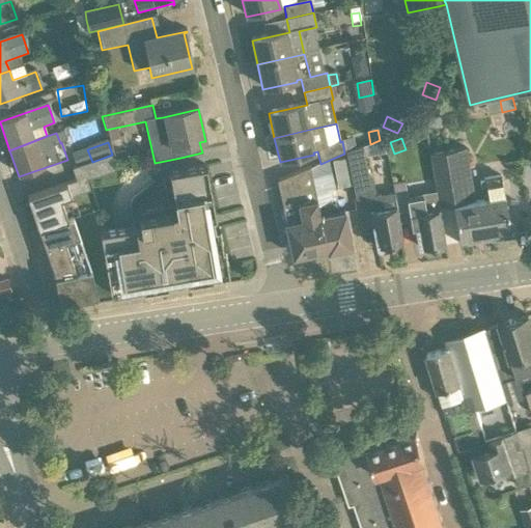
[(370,185),(362,147),(345,154),(353,189),(370,185)]
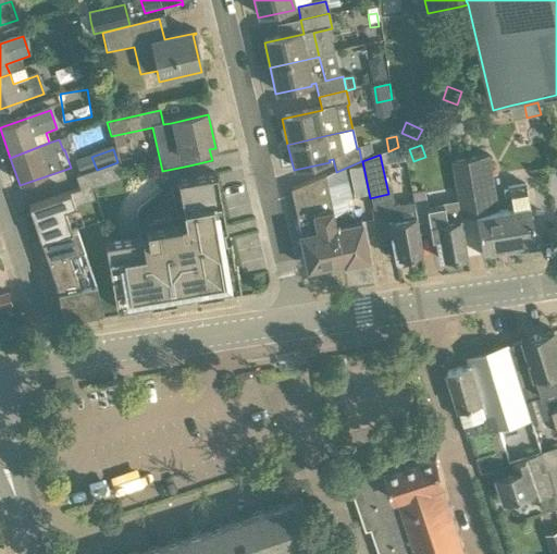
[(457,202),(460,220),(475,217),(482,259),(535,250),(524,186),(508,189),(511,210),(498,212),(489,157),(450,163),(457,202)]
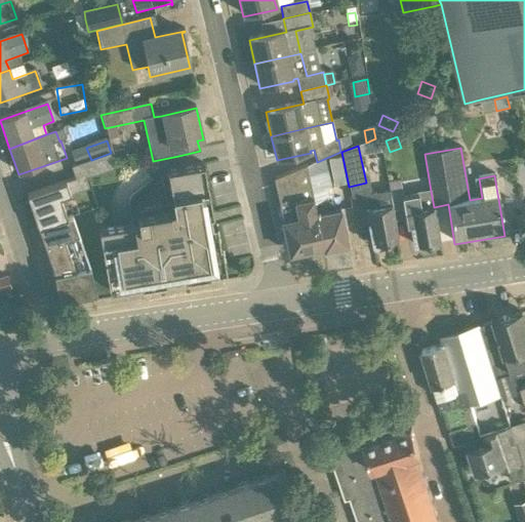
[(38,230),(41,229),(66,219),(59,200),(87,190),(84,179),(114,169),(109,155),(71,168),(75,179),(46,190),(27,196),(38,230)]
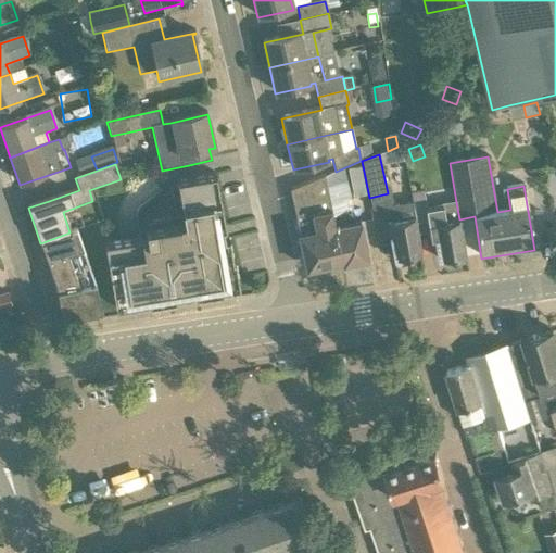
[(346,170),(352,199),(365,197),(359,167),(346,170)]
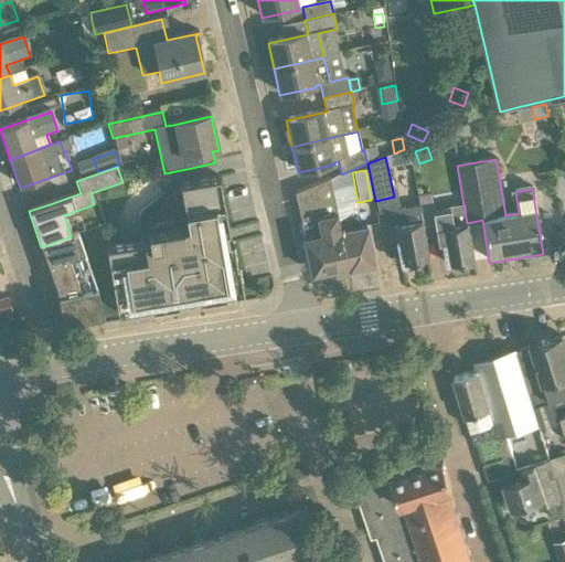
[(349,171),(341,175),(330,179),(348,267),(349,269),(360,267),(362,268),(369,267),(370,265),(374,264),(366,225),(352,229),(350,219),(354,218),(351,204),(355,202),(349,171)]
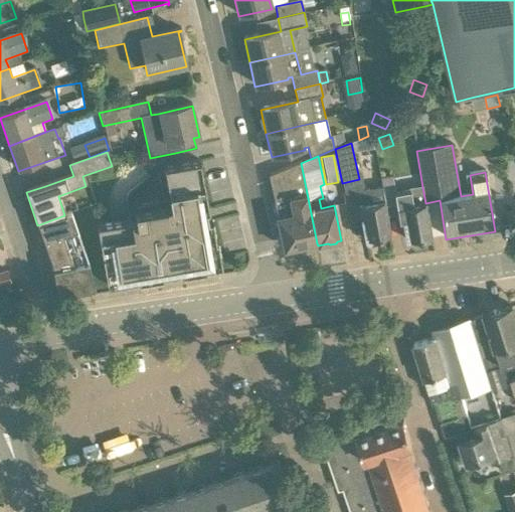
[(97,226),(101,251),(107,287),(138,282),(138,284),(162,280),(162,278),(181,275),(181,277),(205,273),(205,271),(221,268),(217,241),(215,242),(211,221),(210,221),(202,179),(199,162),(163,168),(170,205),(134,211),(135,220),(97,226)]
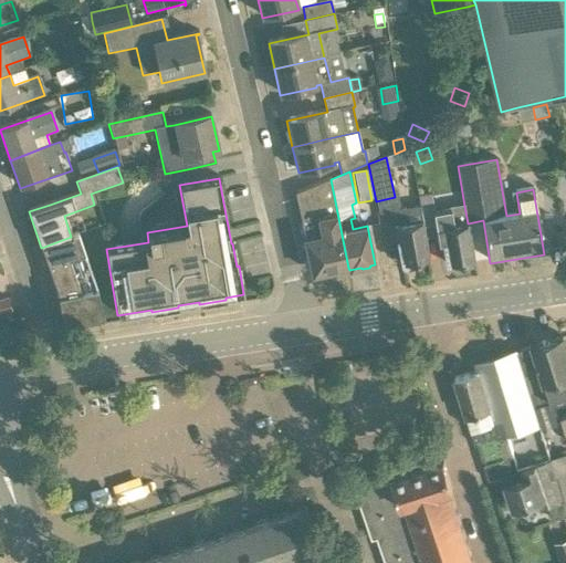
[(318,274),(348,268),(331,179),(295,194),(305,239),(304,239),(311,269),(318,274)]
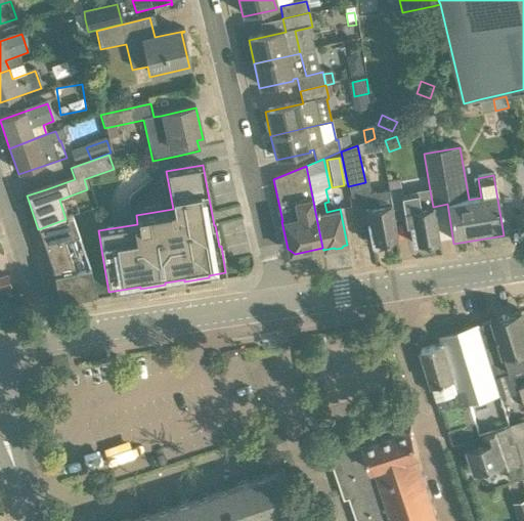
[(391,205),(392,211),(402,210),(405,226),(409,226),(412,246),(423,245),(423,247),(439,244),(433,207),(430,190),(416,193),(416,194),(401,198),(399,180),(387,182),(391,205)]
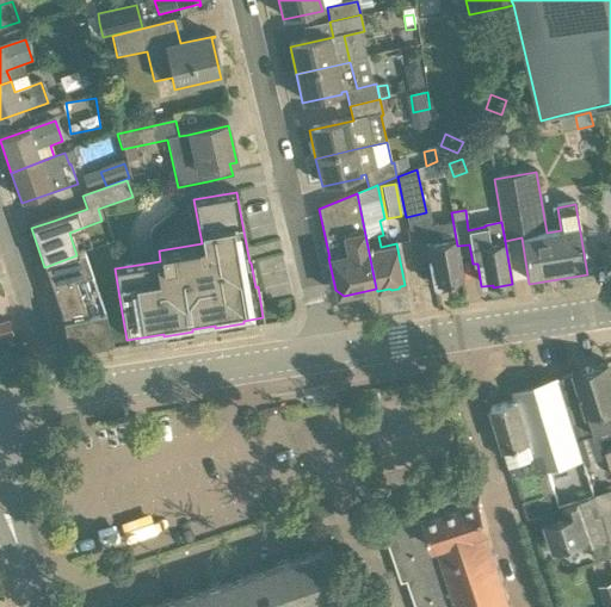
[(438,242),(434,227),(420,229),(426,262),(429,261),(433,286),(437,289),(439,286),(439,284),(444,283),(444,285),(446,286),(463,283),(457,246),(456,239),(438,242)]
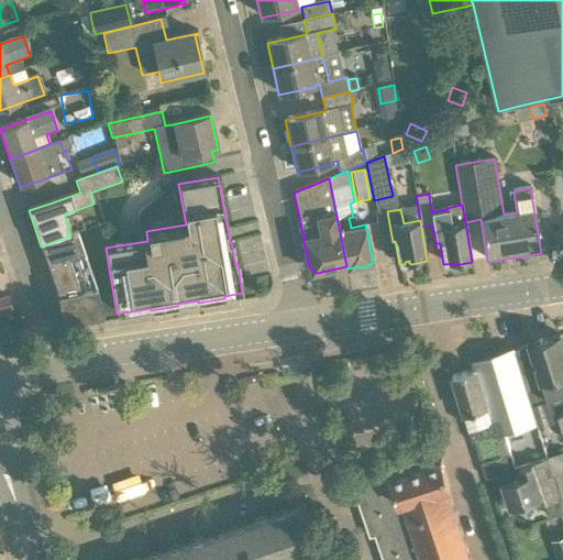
[(77,233),(70,235),(44,245),(62,296),(57,296),(63,325),(102,316),(96,288),(77,233)]
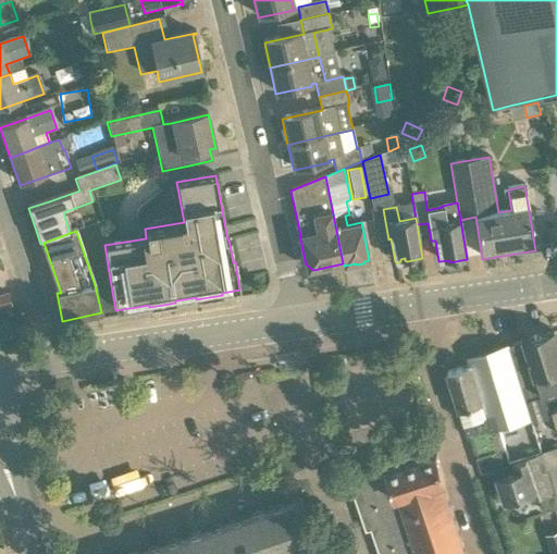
[(0,296),(0,311),(11,308),(5,294),(0,296)]
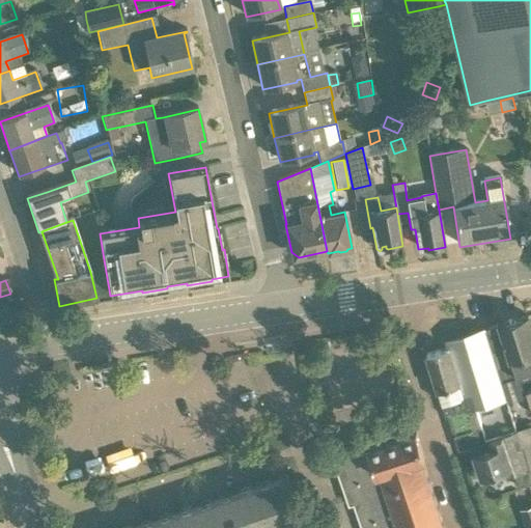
[(16,324),(28,321),(25,309),(12,313),(16,324)]
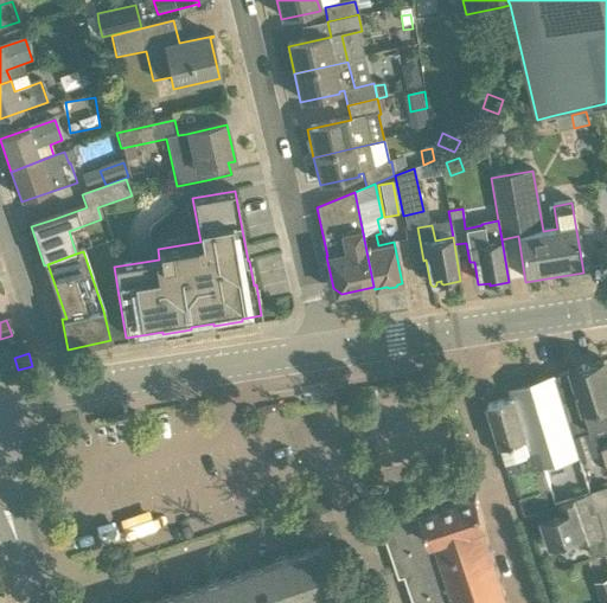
[(573,372),(573,373),(555,379),(574,438),(592,434),(606,428),(606,449),(601,450),(606,470),(606,370),(605,363),(573,372)]
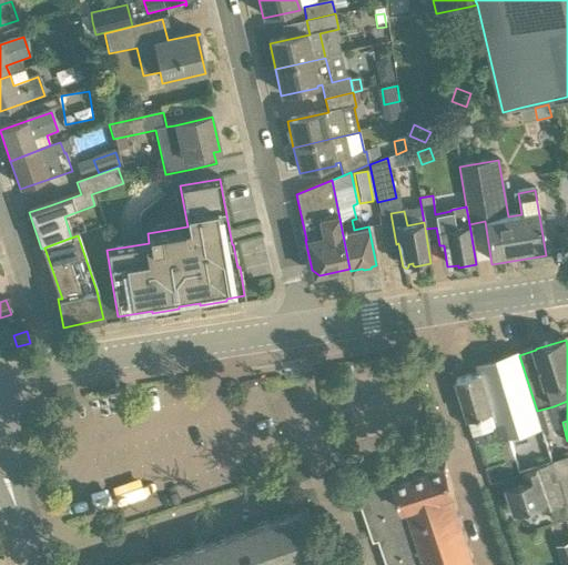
[(476,366),(479,374),(480,374),(496,426),(504,424),(509,440),(543,430),(537,411),(519,355),(519,354),(519,353),(476,366)]
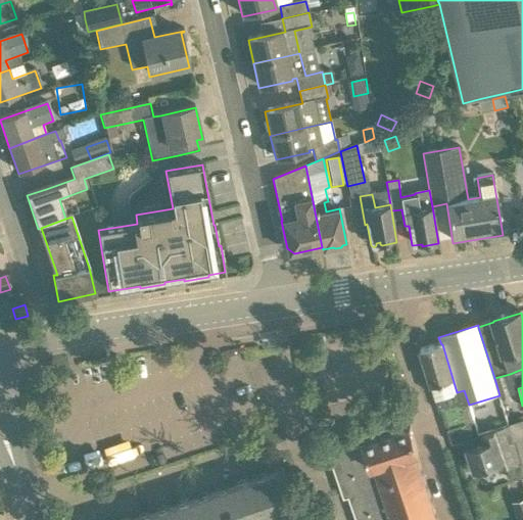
[(441,344),(421,350),(440,414),(441,413),(448,433),(475,425),(469,405),(464,390),(457,392),(442,344),(441,344)]
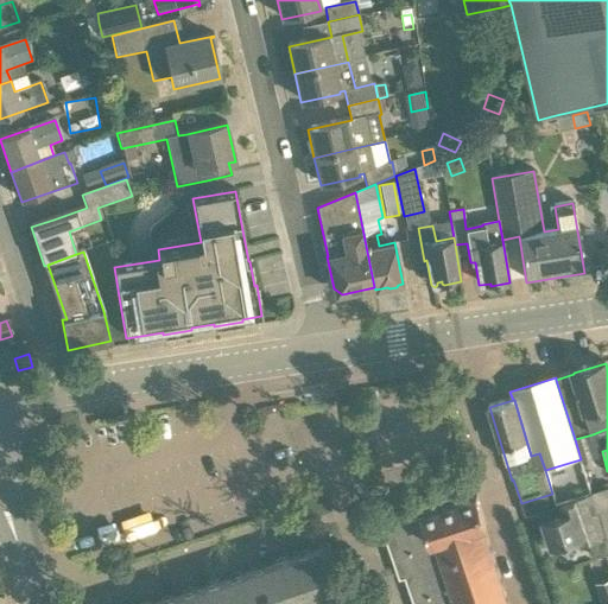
[(607,491),(591,496),(606,542),(607,541),(607,491)]
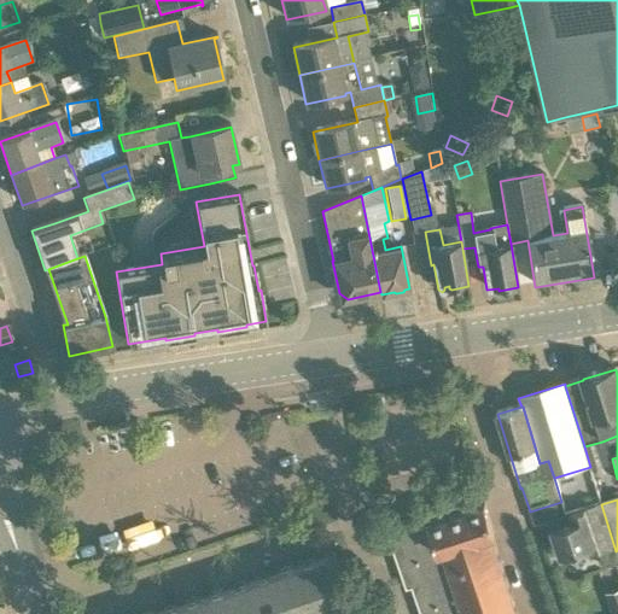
[(530,512),(534,526),(566,516),(561,502),(530,512)]
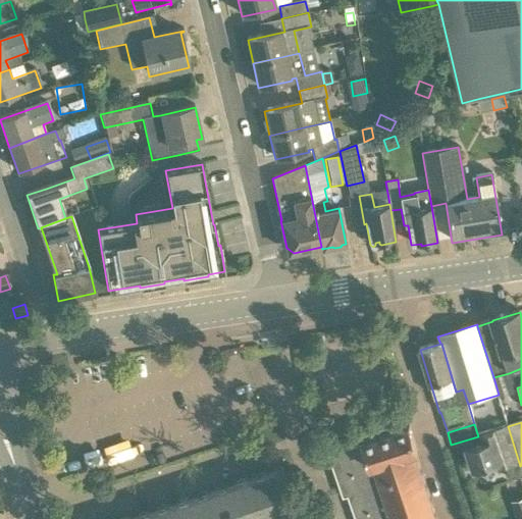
[(521,471),(508,426),(482,434),(485,443),(466,449),(473,472),(490,467),(491,469),(505,465),(510,482),(521,477),(521,471)]
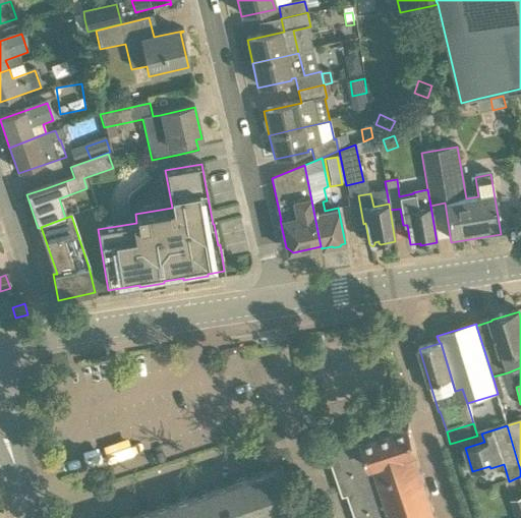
[(436,517),(415,452),(417,452),(409,427),(362,443),(363,444),(348,449),(349,453),(341,455),(340,451),(330,455),(344,497),(348,495),(356,517),(436,517)]
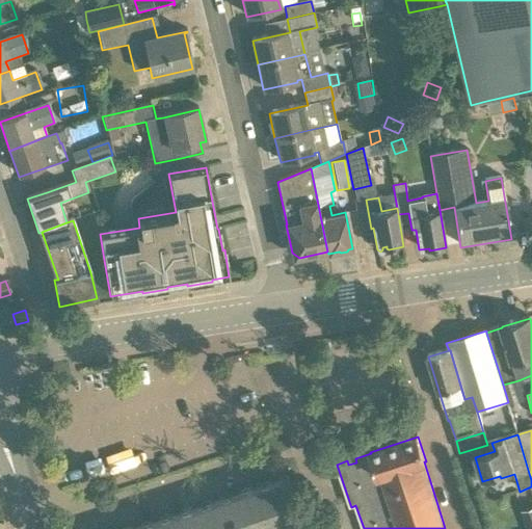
[(282,480),(262,487),(274,528),(283,528),(296,524),(282,480)]
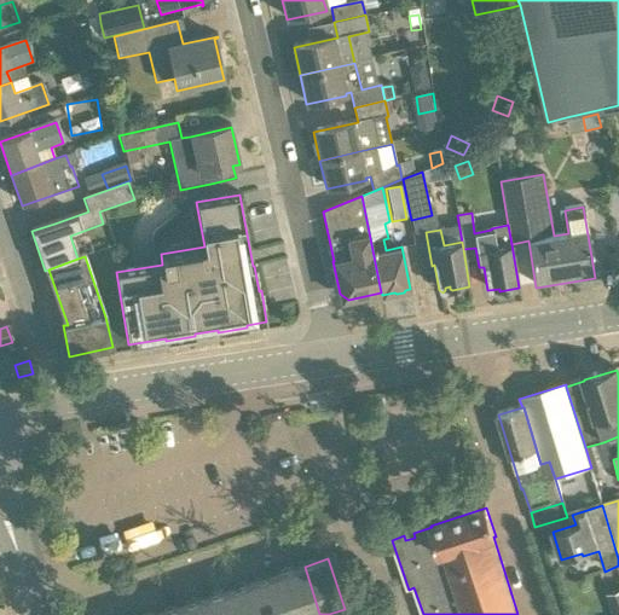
[(319,614),(305,567),(282,574),(294,614),(319,614)]
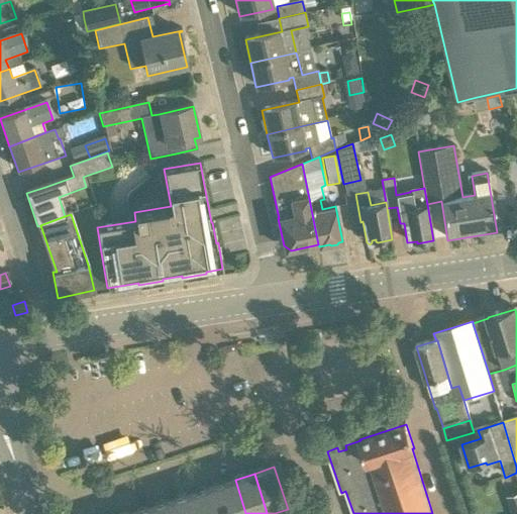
[(245,513),(235,480),(215,486),(224,513),(245,513)]
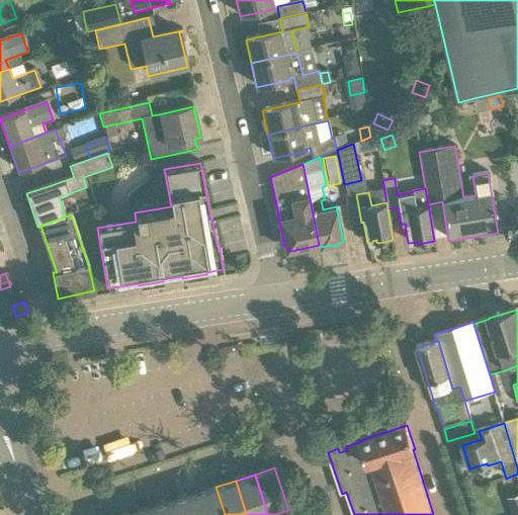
[(225,514),(216,487),(196,494),(203,514),(225,514)]
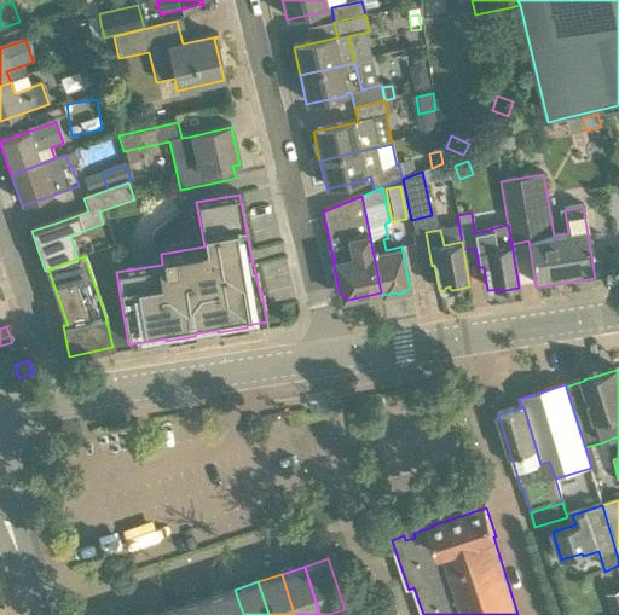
[(243,614),(235,590),(212,597),(217,614),(243,614)]
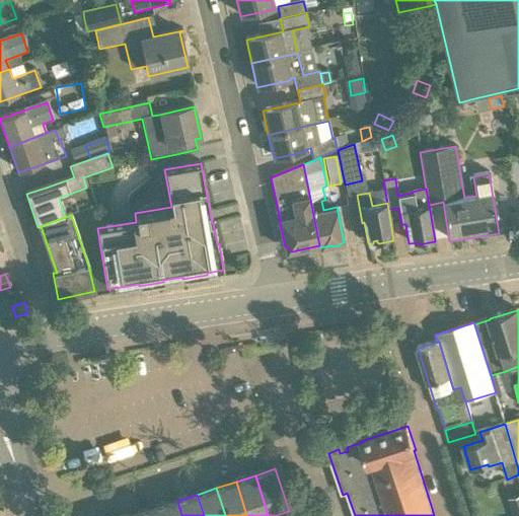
[(181,515),(177,501),(158,507),(160,515),(181,515)]
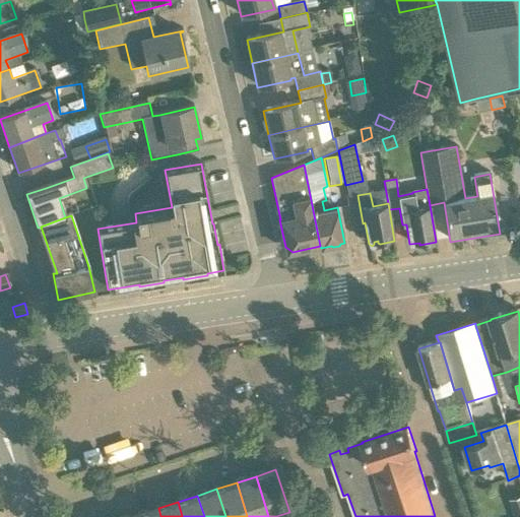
[(160,516),(158,508),(139,515),(139,516),(160,516)]
